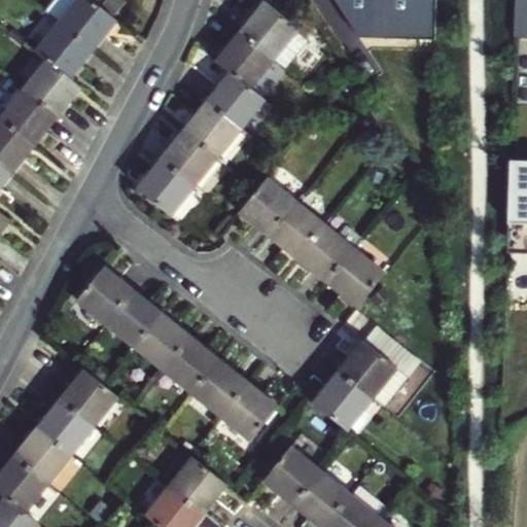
[(93,0),(76,0),(59,23),(93,49),(117,19),(93,0)]
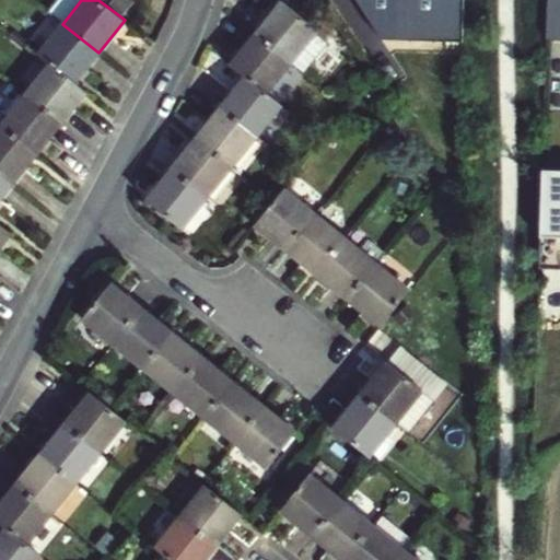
[(282,0),(281,0),(255,33),(290,61),(303,72),(327,43),(314,32),(317,28),(282,0)]
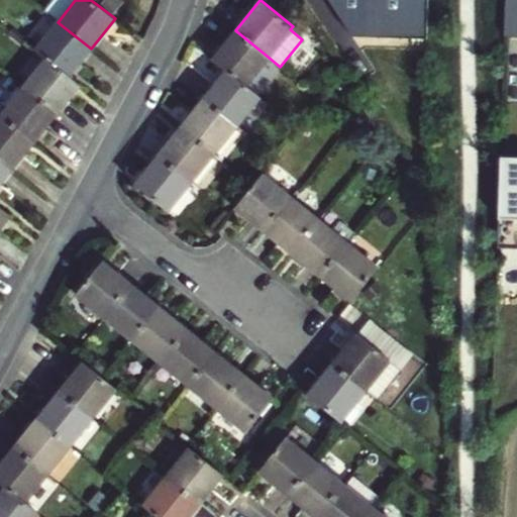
[(516,0),(503,0),(502,35),(516,36),(516,0)]
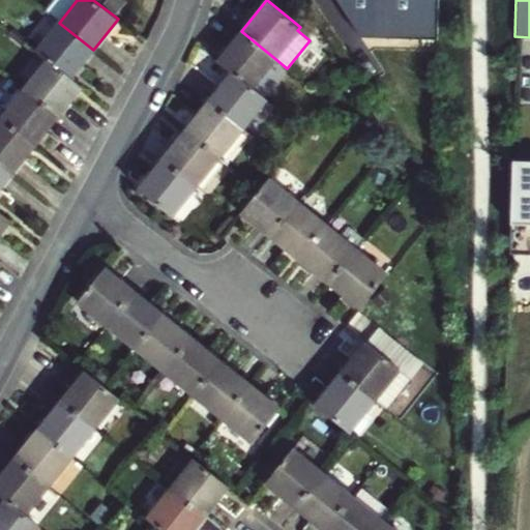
[(93,50),(59,23),(35,52),(47,62),(70,79),(93,50)]
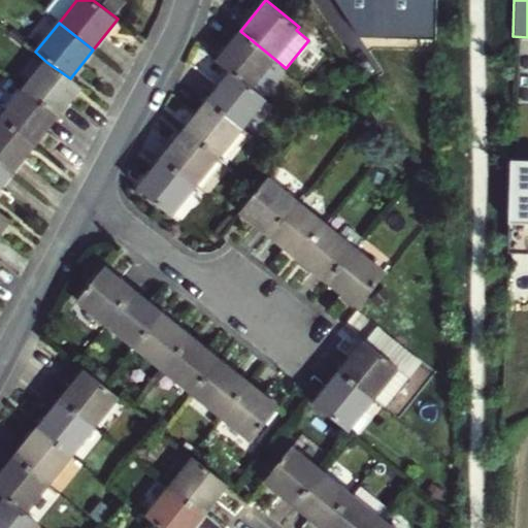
[(230,72),(251,87),(273,58),(240,31),(217,61),(230,72)]
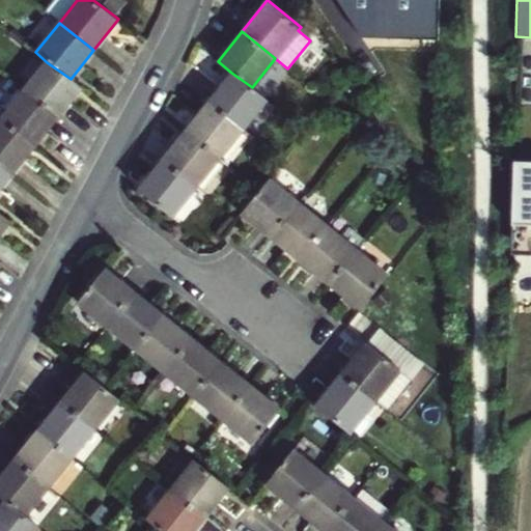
[(71,79),(47,62),(24,90),(58,117),(81,88),(71,79)]
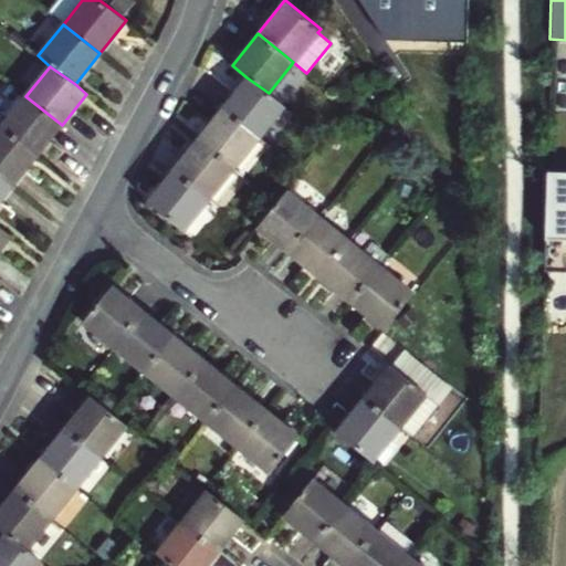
[(354,84),(364,93),(376,77),(366,67),(354,84)]
